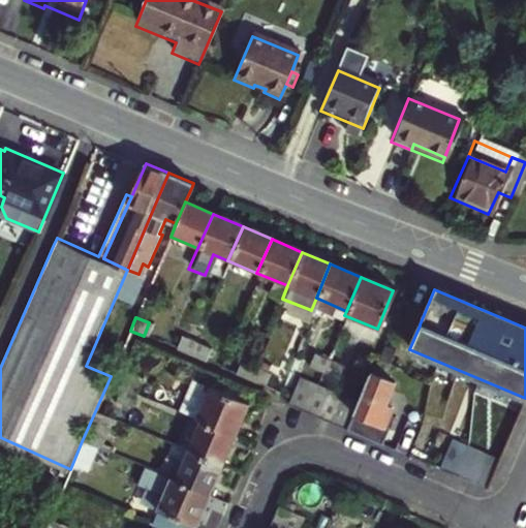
[(186,354),(192,341),(177,335),(172,348),(186,354)]
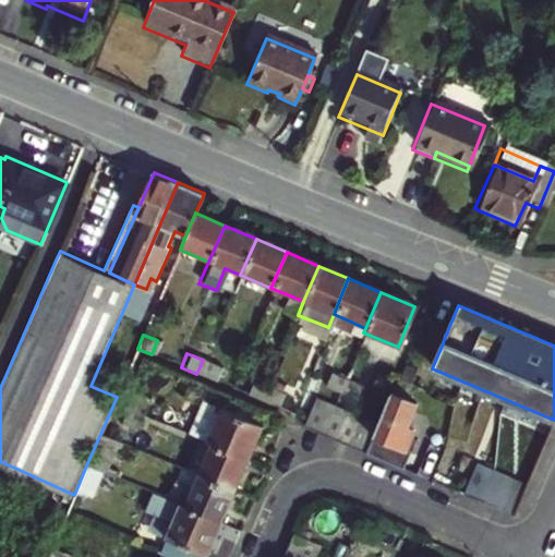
[(196,374),(213,380),(218,366),(203,360),(196,374)]
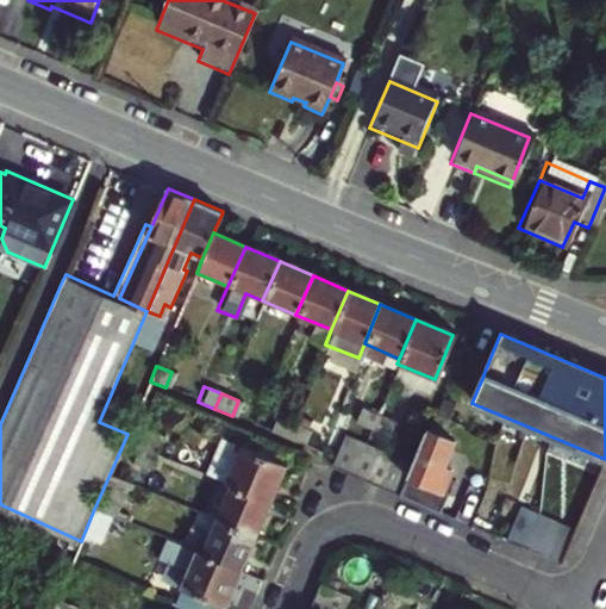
[(274,416),(268,432),(285,439),(291,423),(274,416)]
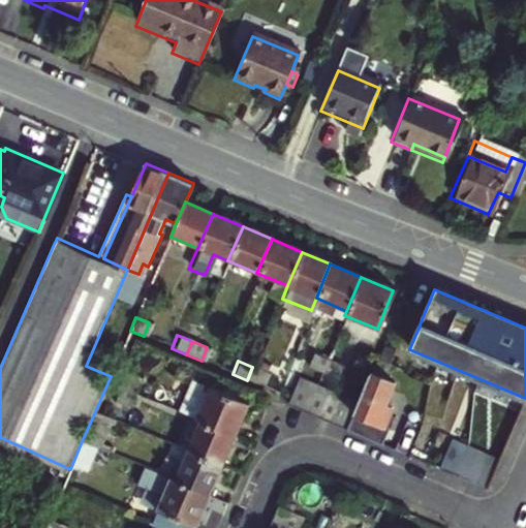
[(268,373),(252,367),(247,380),(263,386),(268,373)]
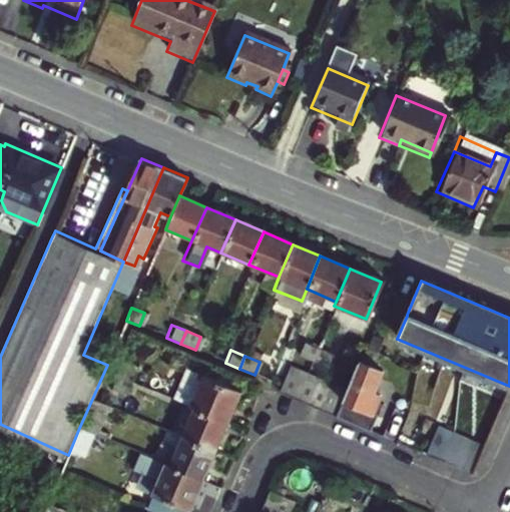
[(128,362),(116,357),(110,372),(121,377),(128,362)]
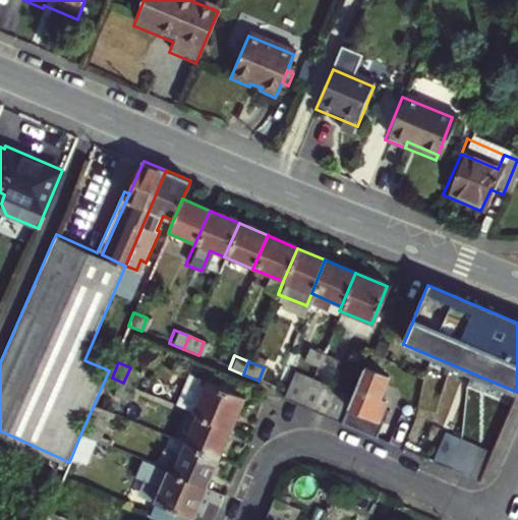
[(362,367),(350,396),(340,422),(375,438),(386,410),(382,409),(385,401),(377,398),(386,377),(362,367)]
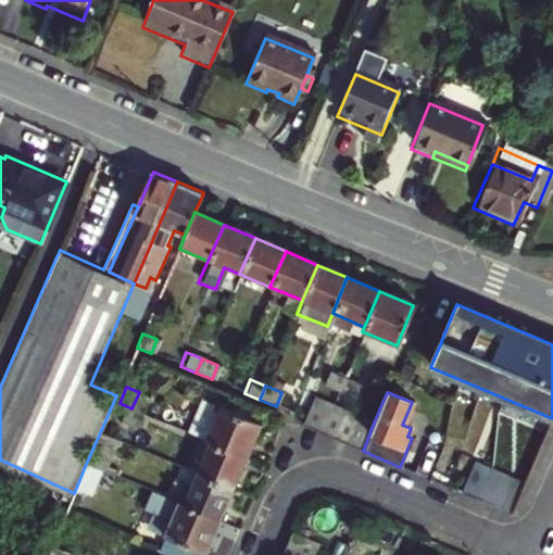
[(314,430),(326,402),(311,396),(299,424),(314,430)]
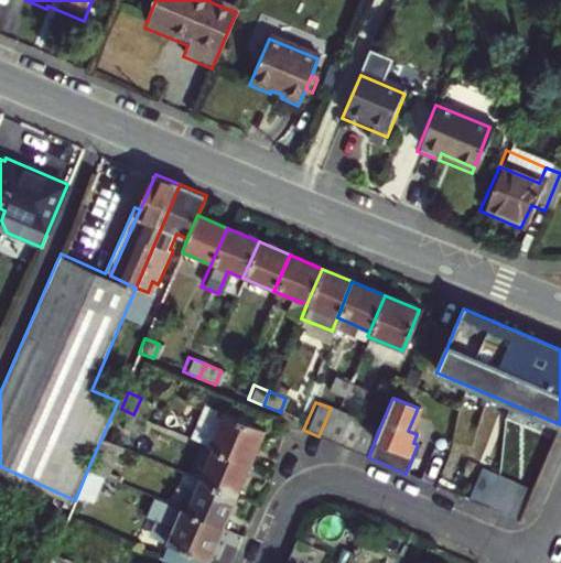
[(334,444),(346,415),(335,410),(331,408),(319,436),(334,444)]
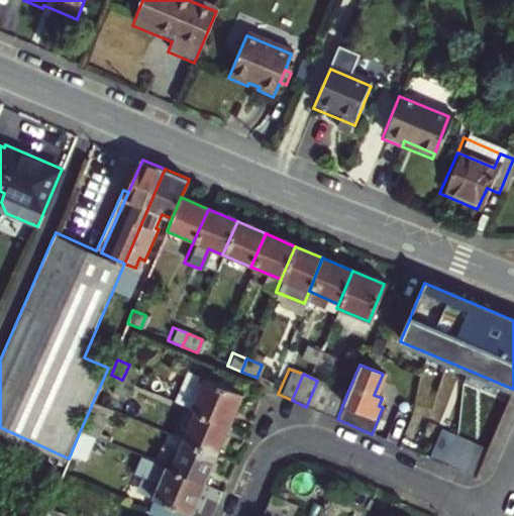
[(122,380),(111,375),(105,388),(117,393),(122,380)]
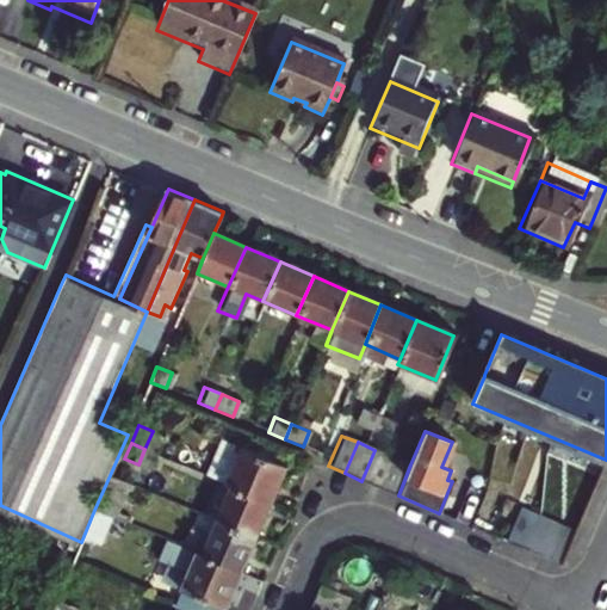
[(225,484),(231,486),(268,501),(284,466),(241,448),(225,484)]
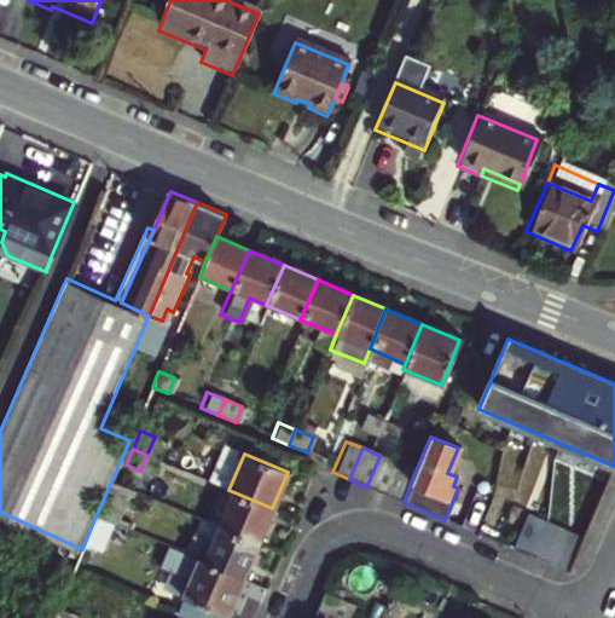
[(386,495),(399,463),(379,456),(366,487),(386,495)]
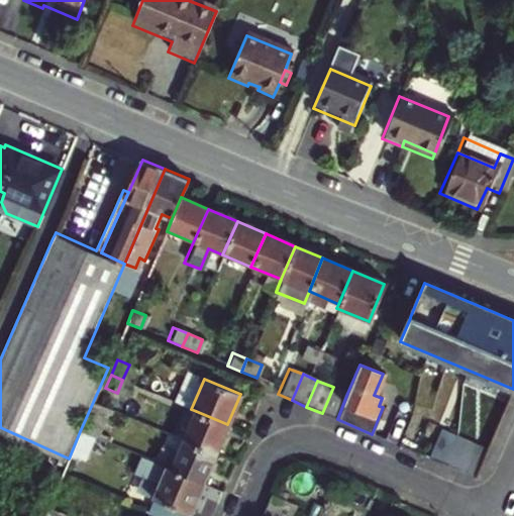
[(337,419),(347,393),(333,387),(322,413),(337,419)]
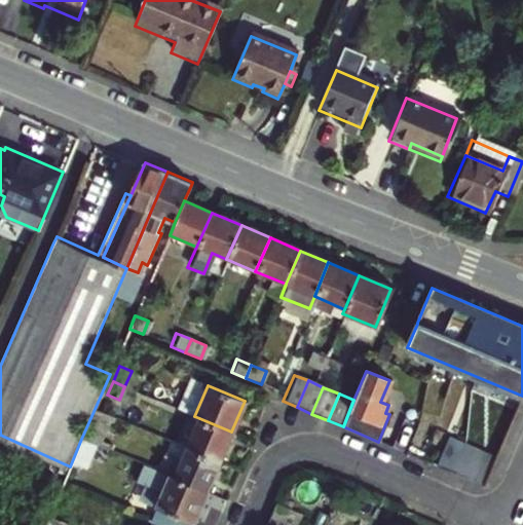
[(100,411),(87,441),(100,446),(112,416),(100,411)]
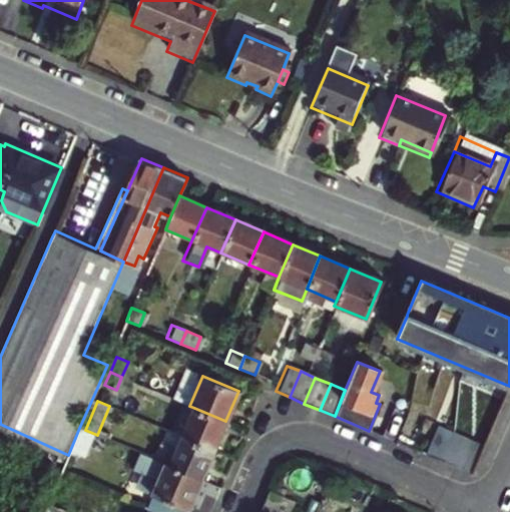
[(194,408),(181,437),(213,451),(225,421),(194,408)]
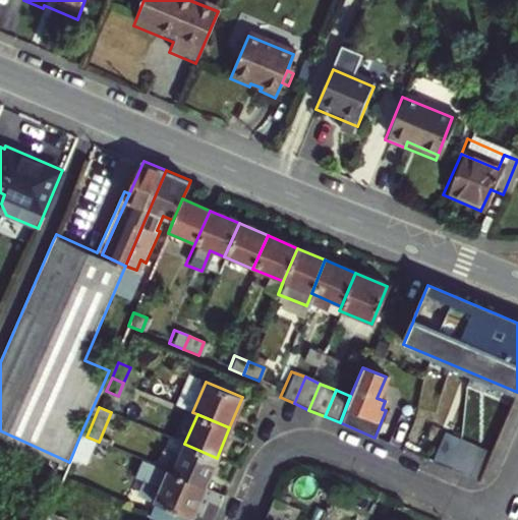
[(444,434),(432,462),(447,468),(459,440),(444,434)]
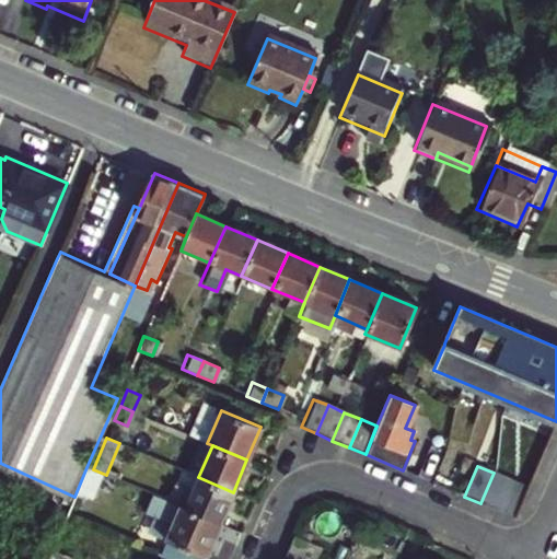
[(106,475),(93,469),(86,484),(101,489),(106,475)]
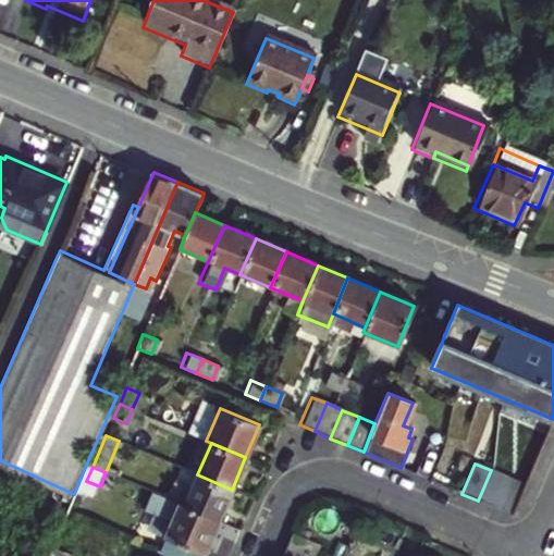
[(491,470),(478,501),(511,515),(524,484),(491,470)]
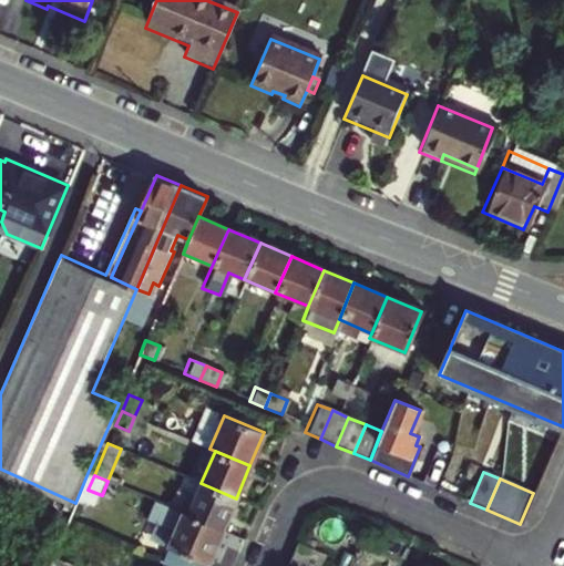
[(176,511),(182,513),(223,531),(236,498),(201,483),(195,497),(184,492),(176,511)]
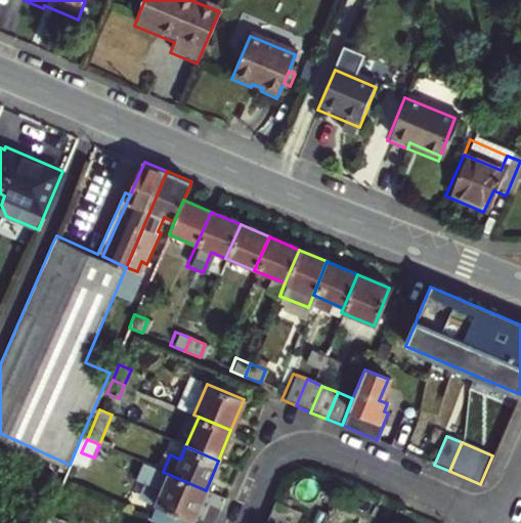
[(206,490),(168,474),(163,472),(142,463),(135,481),(161,491),(156,505),(192,520),(206,490)]
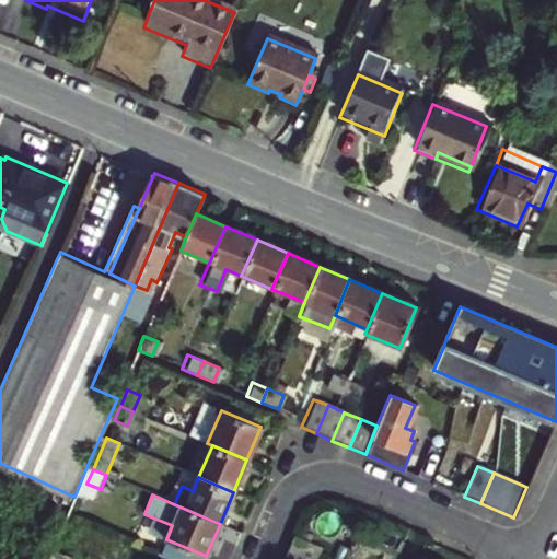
[(292,535),(285,552),(298,558),(316,558),(318,555),(321,548),(292,535)]
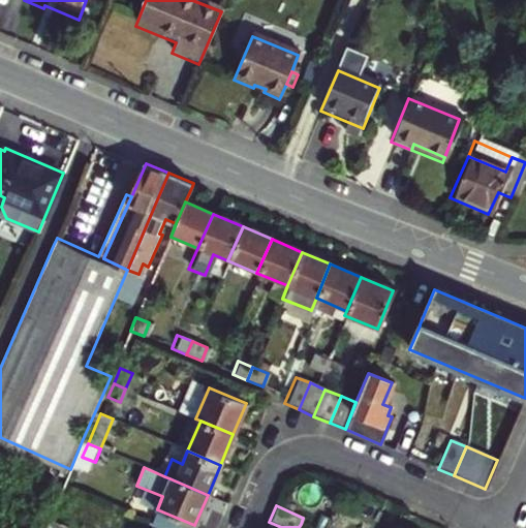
[(308,527),(322,527),(327,519),(314,513),(308,527)]
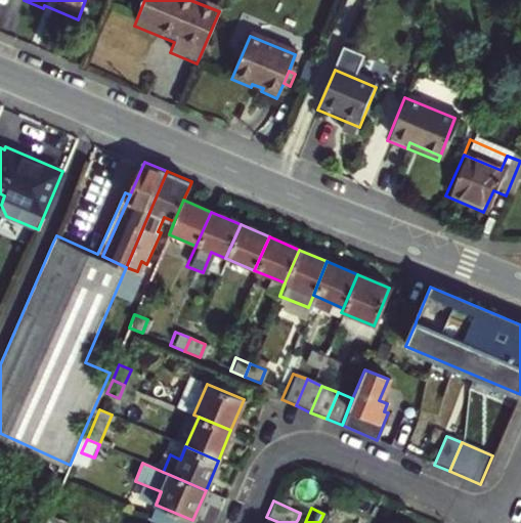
[(54,514),(50,522),(66,522),(68,519),(54,514)]
